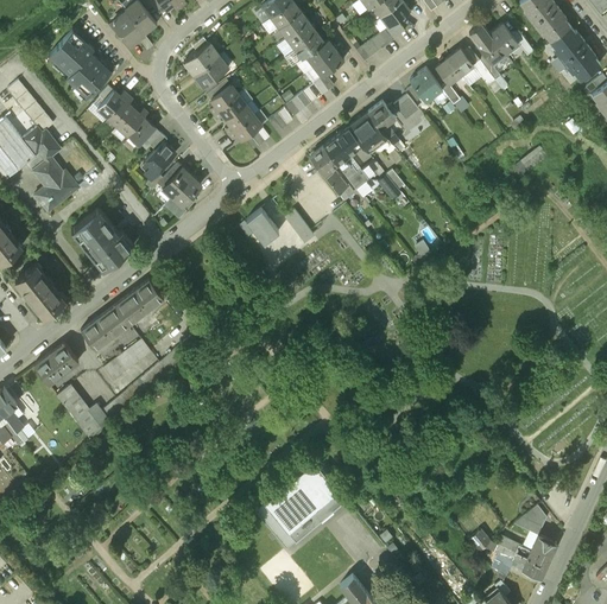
[(153,8),(146,0),(137,0),(139,4),(140,2),(147,12),(153,8)]
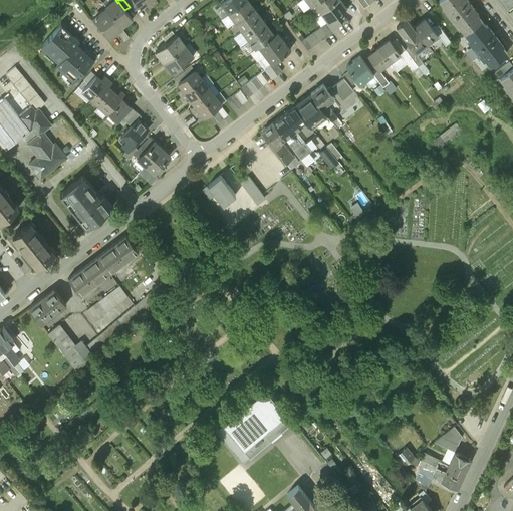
[(149,0),(134,0),(141,9),(147,5),(150,9),(154,6),(149,0)]
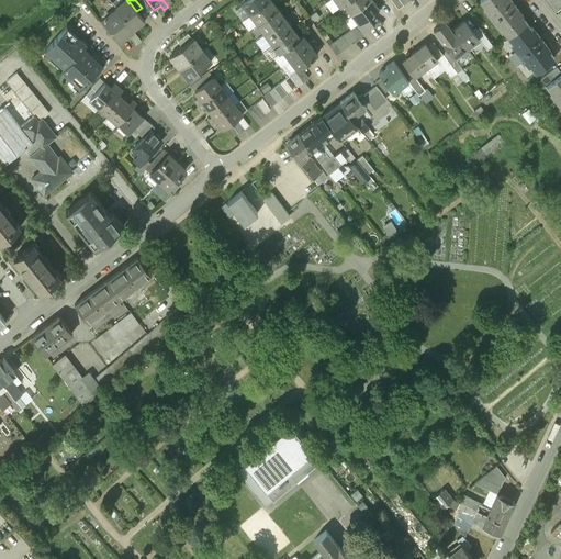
[(270,0),(253,0),(243,8),(250,18),(271,1),(270,0)]
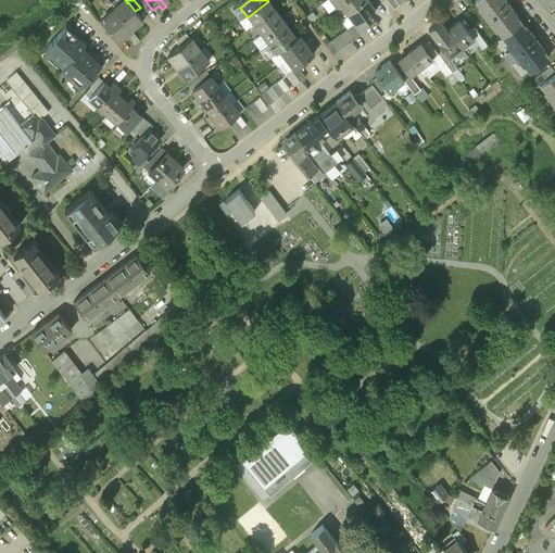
[(329,0),(337,10),(341,7),(340,7),(349,0),(329,0)]
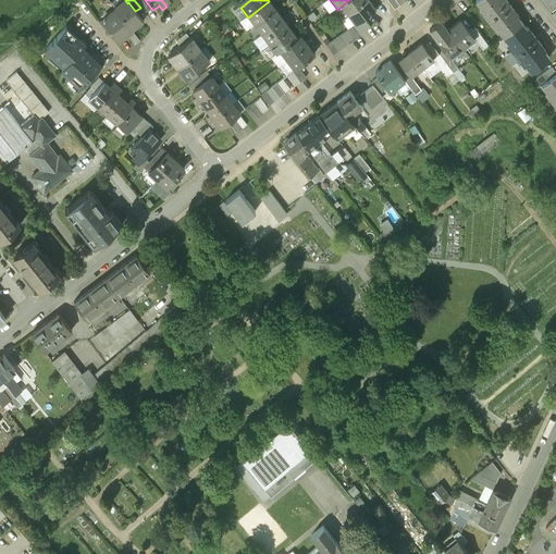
[(349,0),(341,7),(342,7),(348,16),(369,0),(368,0),(349,0)]
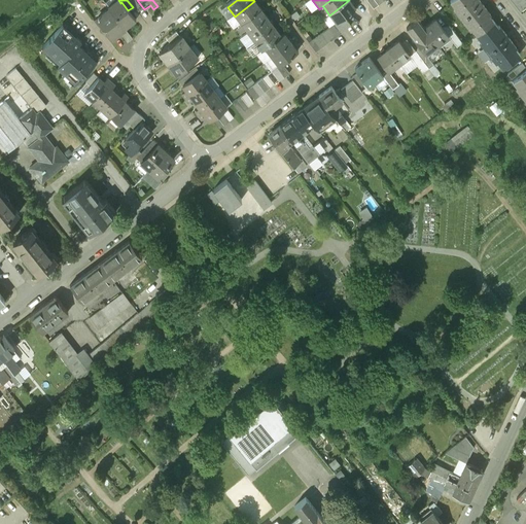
[(349,0),(329,15),(337,25),(339,23),(344,19),(356,9),(349,0)]
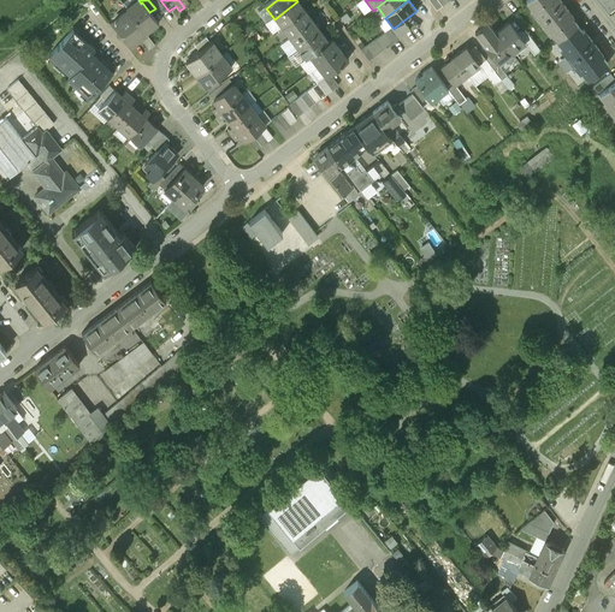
[(531,0),(527,4),(532,11),(531,12),(551,37),(553,36),(557,42),(578,28),(572,21),(573,19),(557,0),(531,0)]
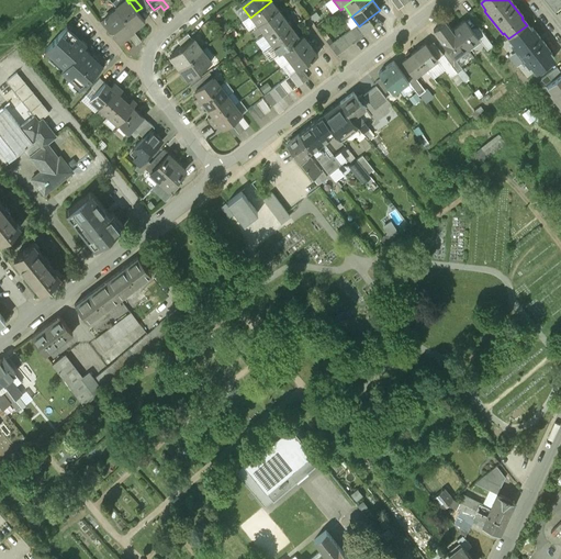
[(560,0),(543,0),(554,15),(560,10),(560,0)]
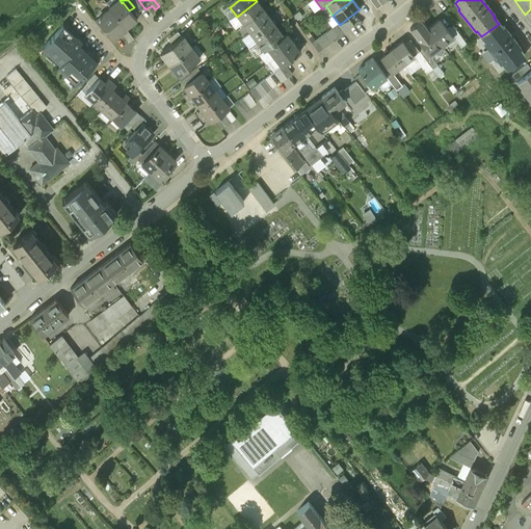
[(257,1),(237,17),(244,25),(264,10),(257,1)]
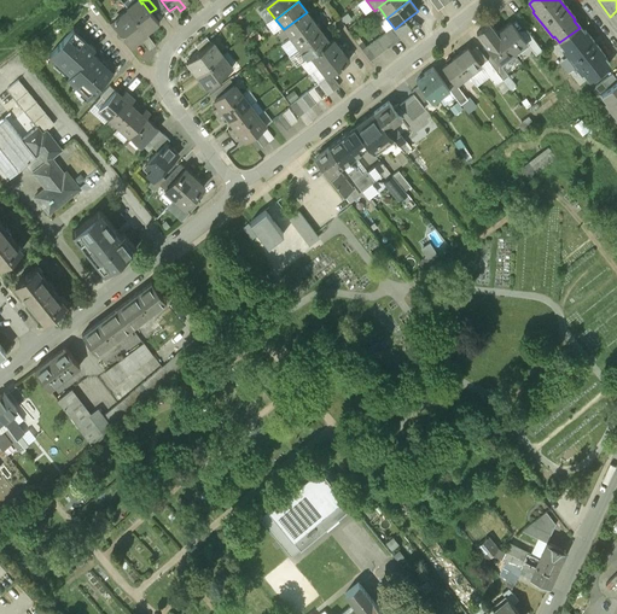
[(150,12),(143,3),(141,4),(129,12),(129,13),(147,36),(161,27),(150,12)]
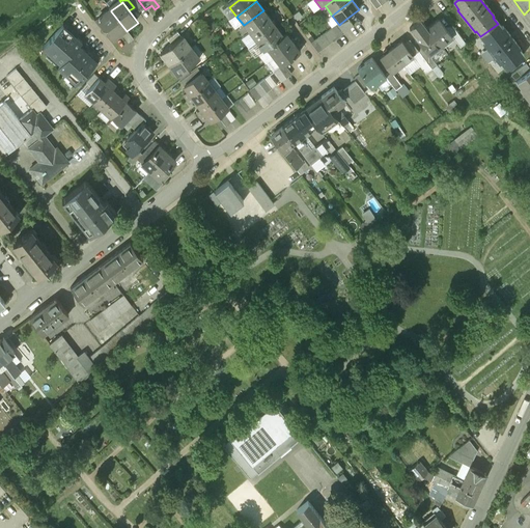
[(263,10),(244,25),(250,34),(270,20),(263,10)]
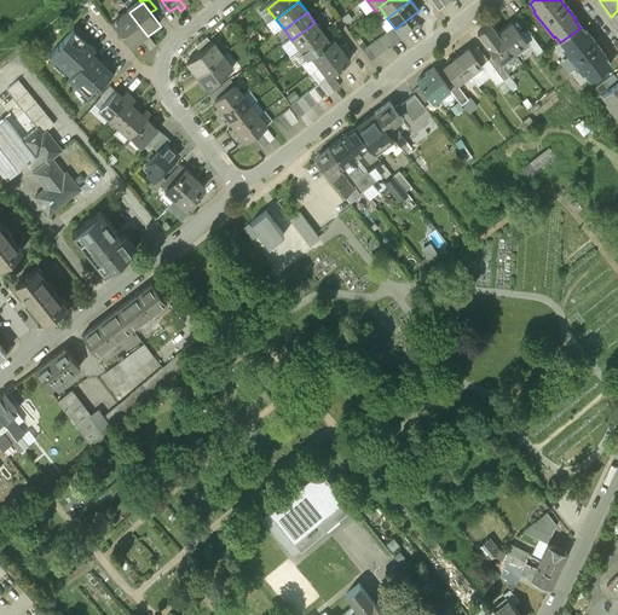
[(148,36),(130,13),(114,24),(132,47),(142,40),(148,36)]
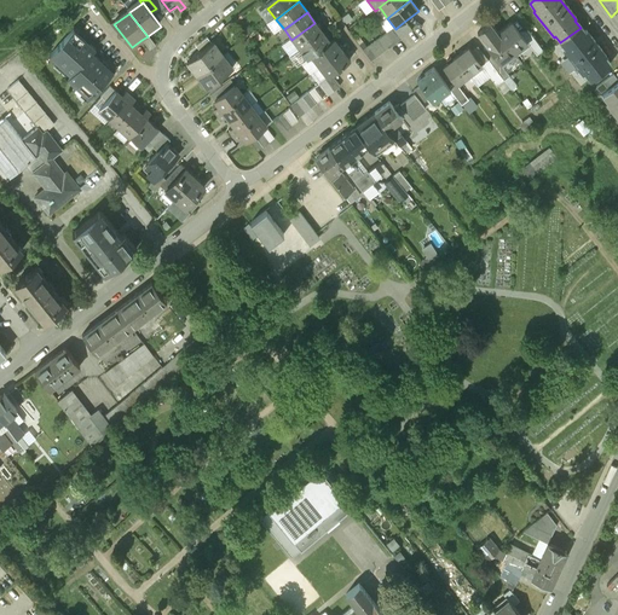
[(413,33),(404,22),(398,27),(406,36),(413,33)]
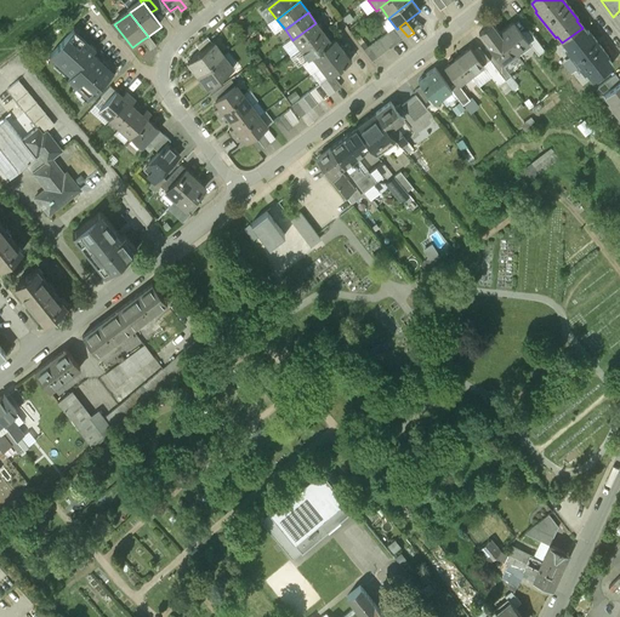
[(316,23),(293,40),(301,51),(324,34),(316,23)]
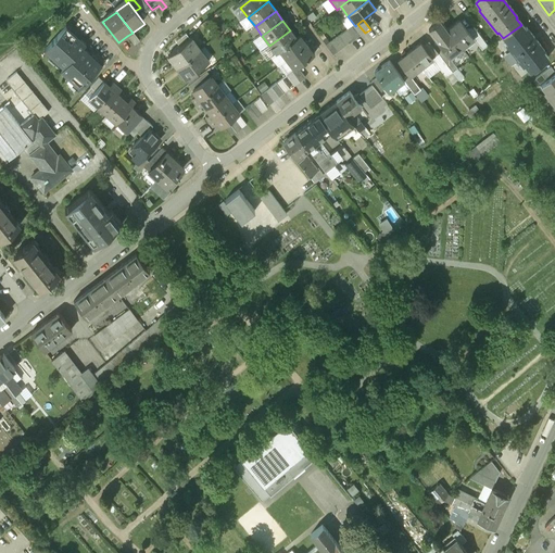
[(459,23),(448,32),(462,50),(475,40),(469,35),(459,23)]
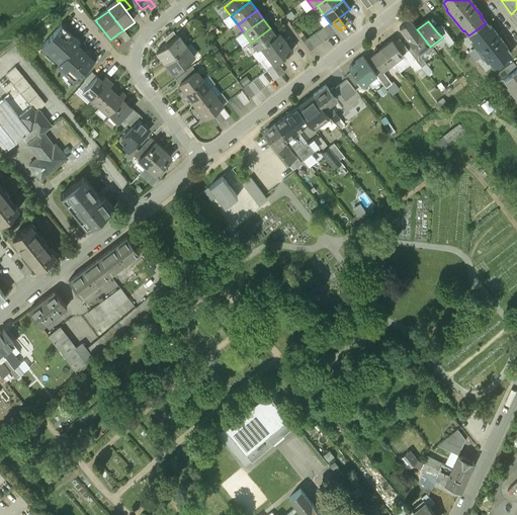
[(340,30),(333,22),(331,24),(328,25),(335,34),(340,30)]
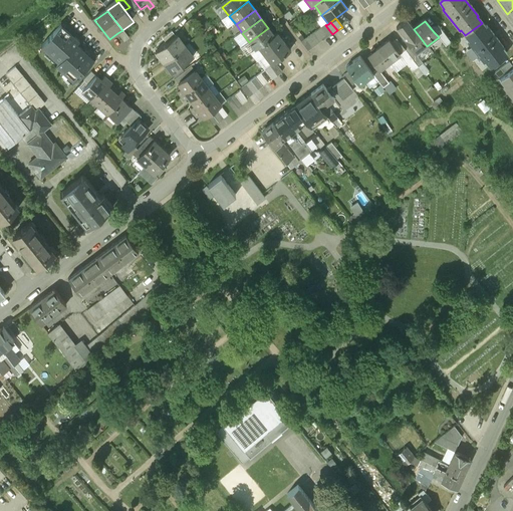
[(414,29),(408,22),(397,30),(412,48),(416,54),(427,46),(414,29)]
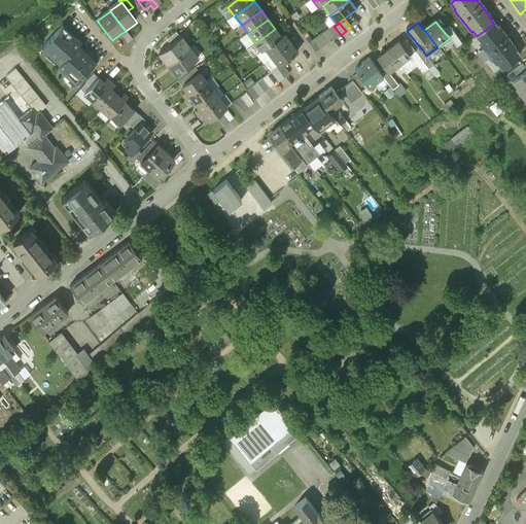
[(494,24),(477,36),(482,42),(481,43),(497,65),(498,64),(503,70),(520,57),(515,50),(517,49),(499,28),(498,29),(494,24)]
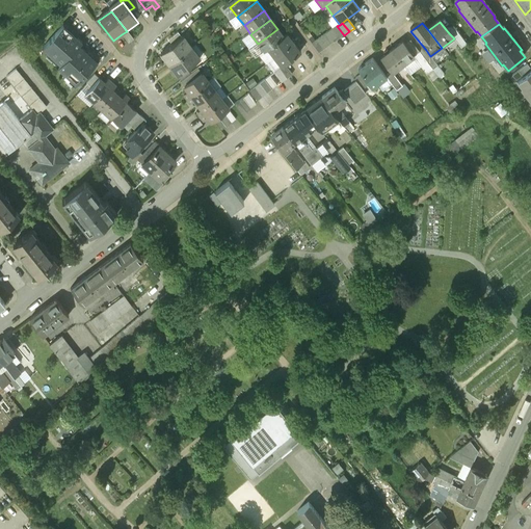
[(344,35),(337,26),(333,30),(339,40),(344,35)]
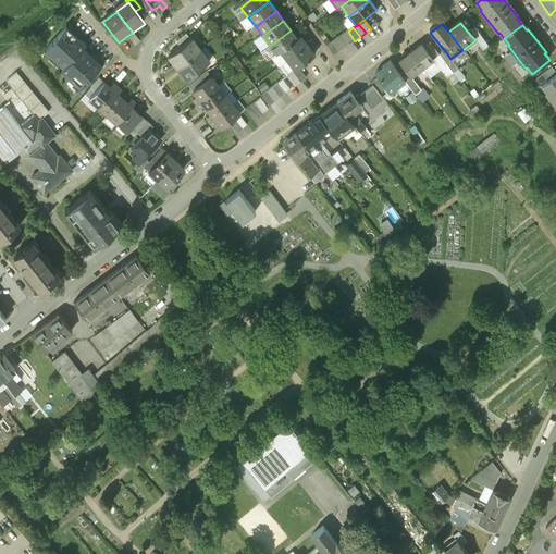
[(68,28),(46,52),(64,70),(84,49),(87,46),(68,28)]
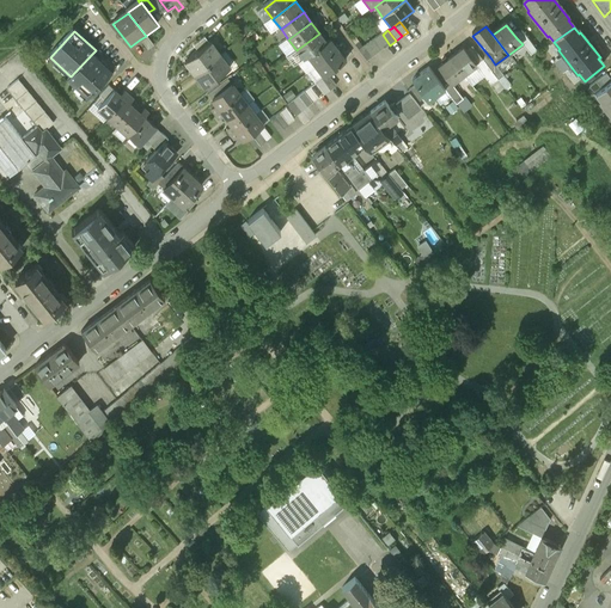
[(319,34),(297,50),(304,61),(309,59),(309,57),(328,43),(327,43),(319,34)]
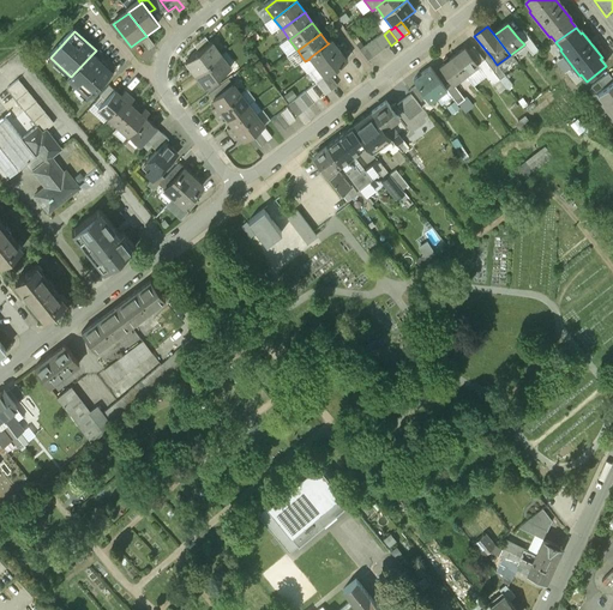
[(539,52),(524,34),(518,38),(524,44),(534,56),(539,52)]
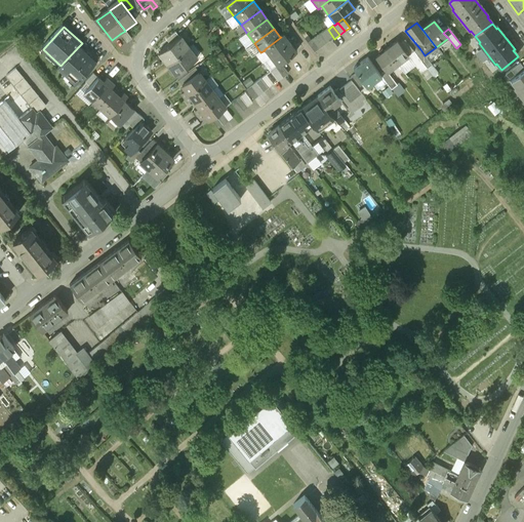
[(334,39),(328,30),(323,34),(330,42),(334,39)]
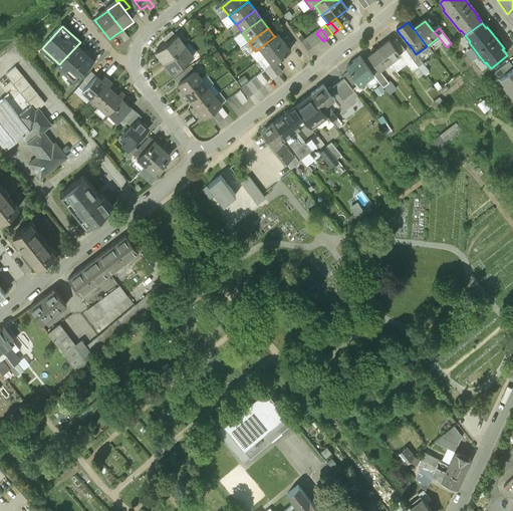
[(130,39),(122,30),(117,33),(124,43),(130,39)]
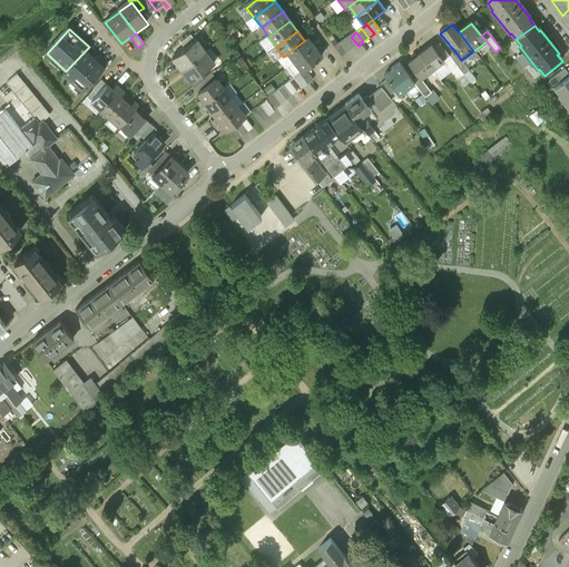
[(192,37),(182,45),(185,50),(194,44),(195,42),(192,37)]
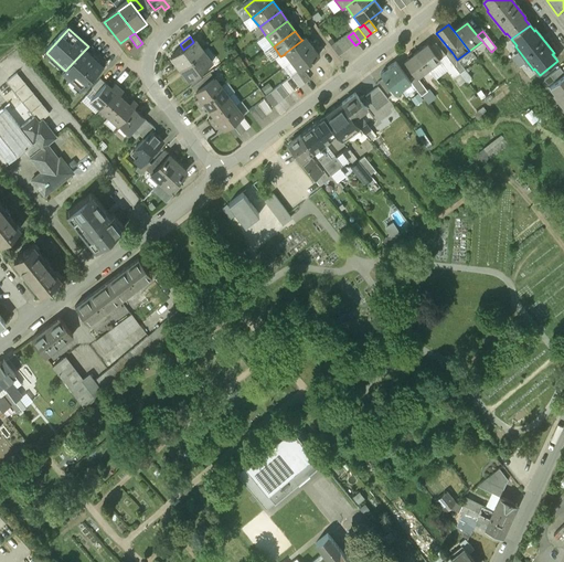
[(355,45),(348,36),(342,40),(350,50),(355,45)]
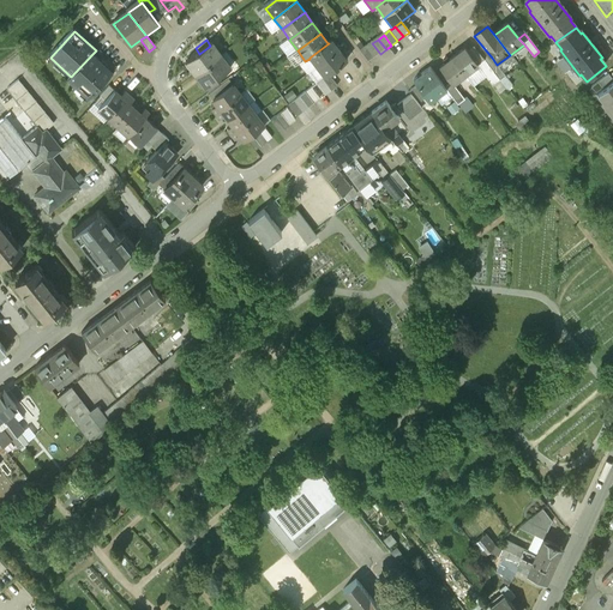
[(329,43),(310,58),(310,59),(317,68),(340,52),(332,41),(328,43),(329,43)]
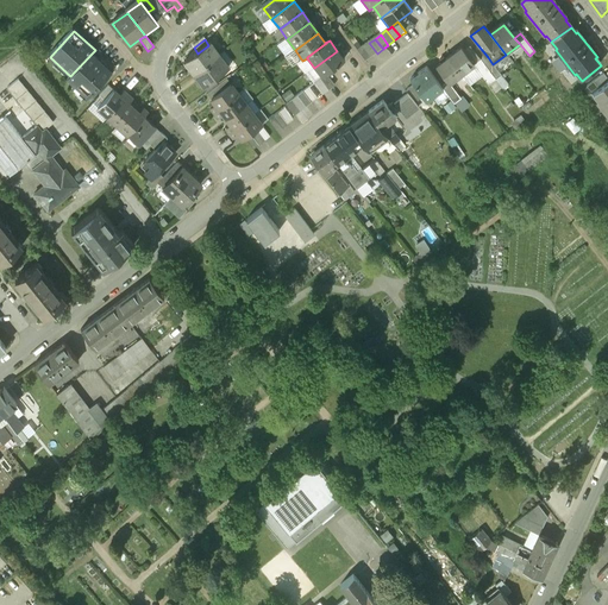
[(377,54),(369,43),(363,48),(371,58),(377,54)]
